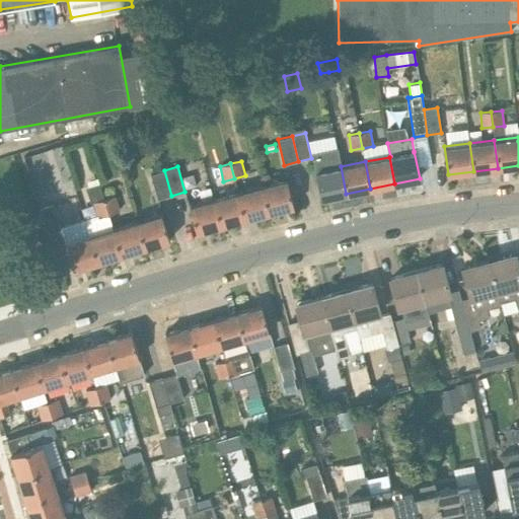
[(321,199),(346,194),(341,166),(315,171),(321,199)]
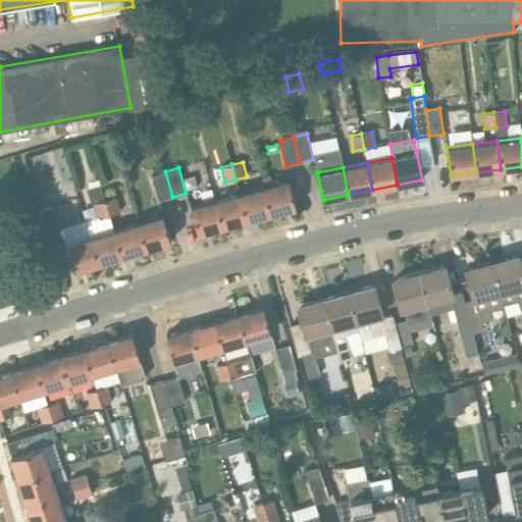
[(159,200),(172,197),(165,171),(152,175),(159,200)]
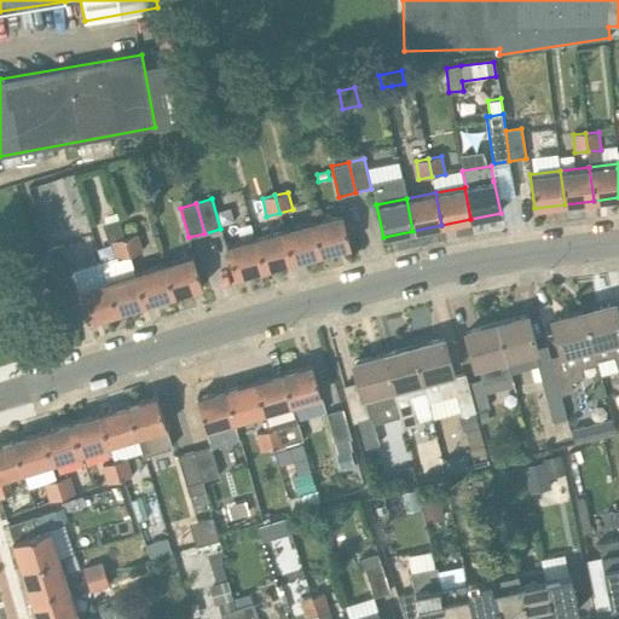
[(312,221),(320,254),(351,246),(341,214),(312,221)]
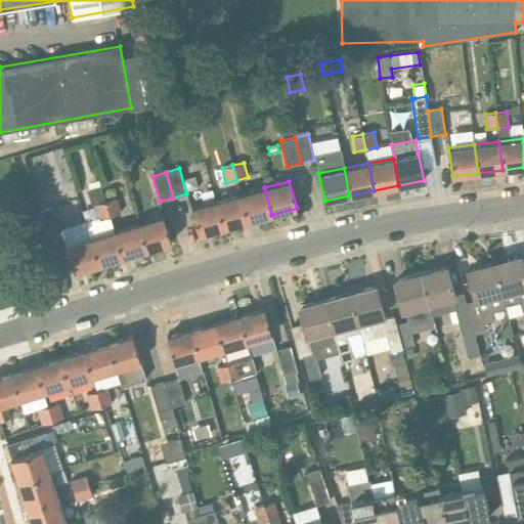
[(98,265),(123,257),(115,230),(110,217),(105,202),(100,186),(87,190),(92,206),(95,205),(99,218),(86,223),(91,238),(98,265)]
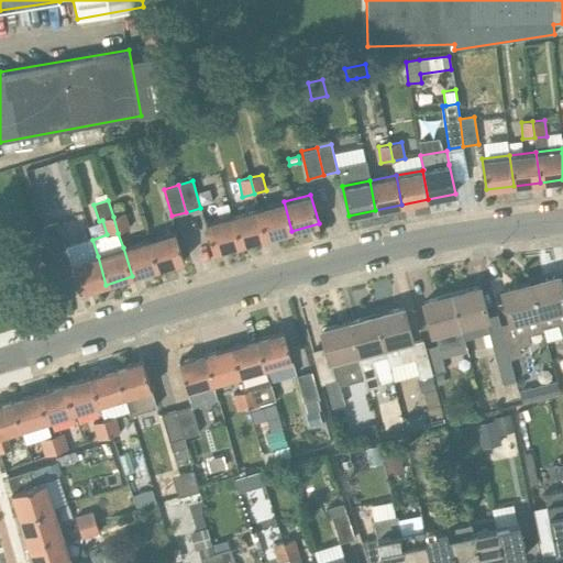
[(266,238),(291,231),(284,201),(258,209),(266,238)]
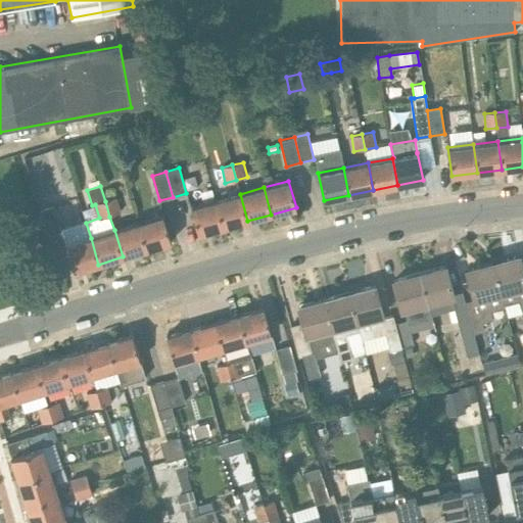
[(223,228),(247,221),(240,194),(216,200),(223,228)]
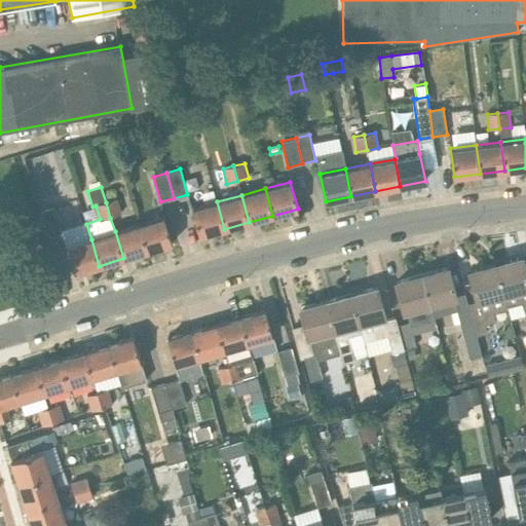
[(106,202),(110,218),(121,214),(117,199),(106,202)]
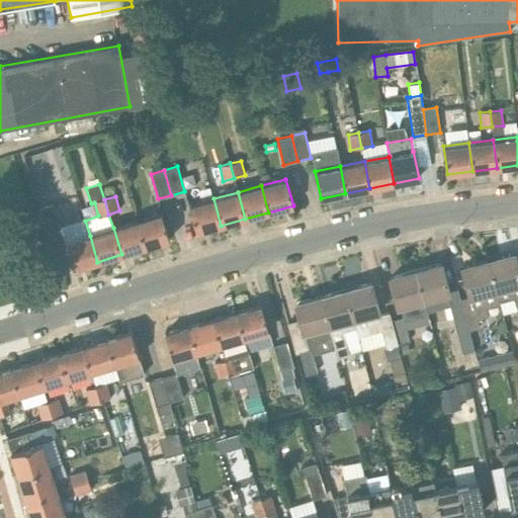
[(196,232),(221,226),(213,198),(189,204),(196,232)]
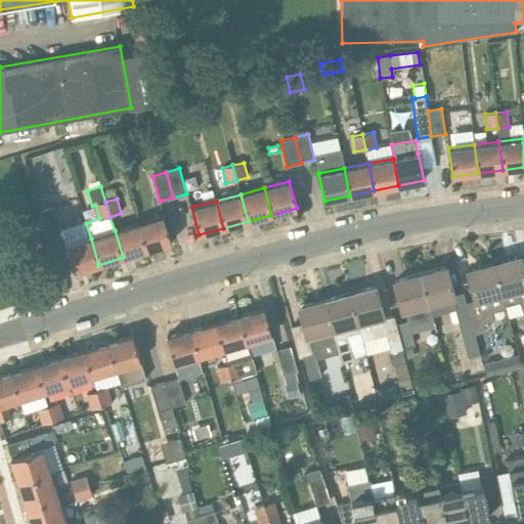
[(48,235),(61,231),(54,207),(41,211),(48,235)]
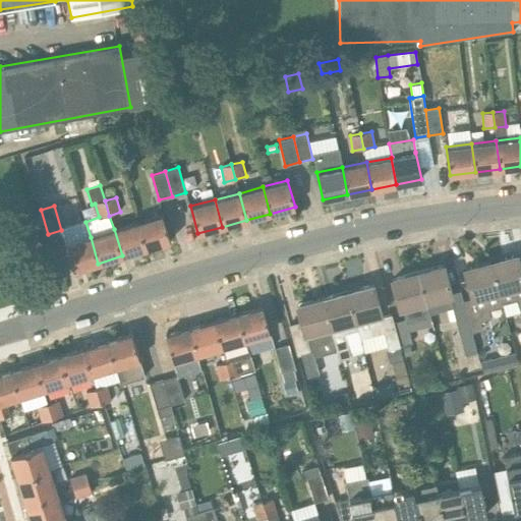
[(137,222),(146,248),(170,241),(162,214),(137,222)]
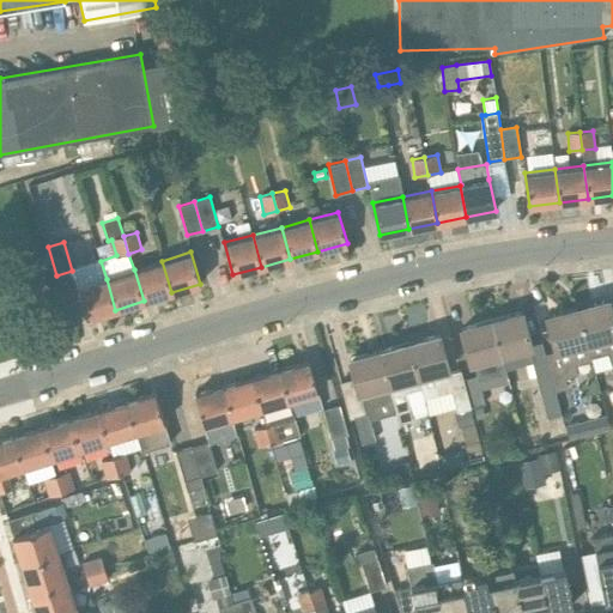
[(144,301),(171,292),(162,261),(134,269),(144,301)]
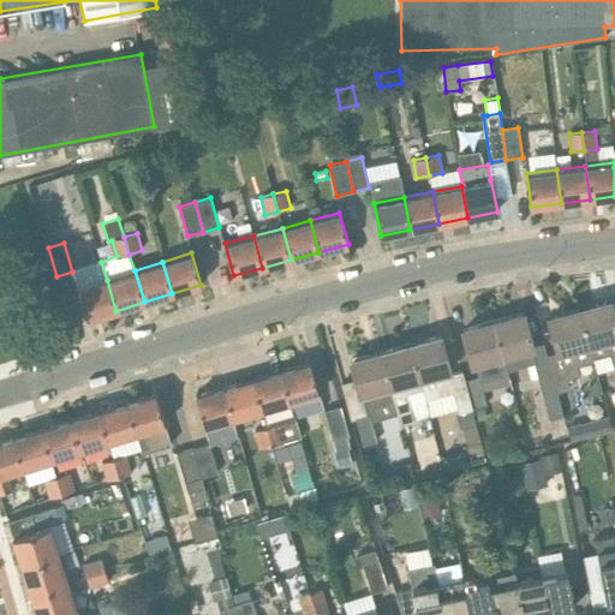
[(88,320),(115,311),(107,280),(78,288),(88,320)]
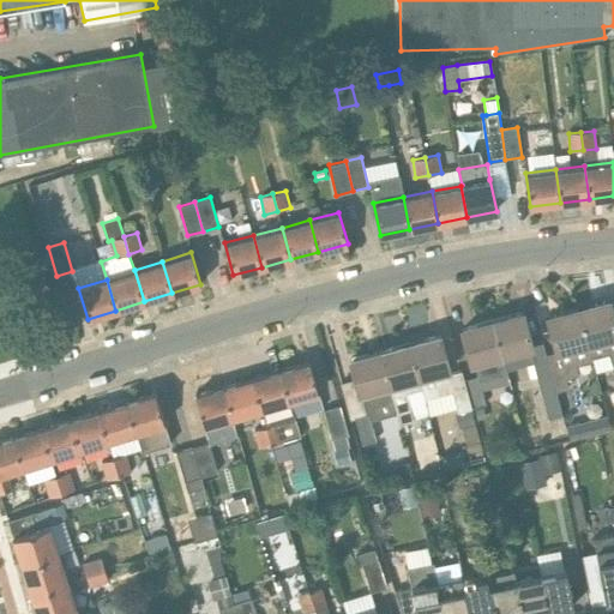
[(613,320),(609,301),(579,309),(593,357),(609,354),(613,367),(613,366),(613,320)]
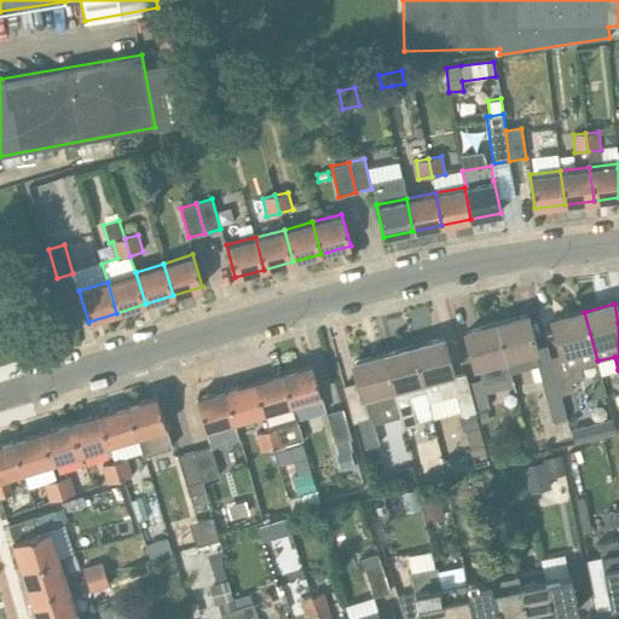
[(596,362),(597,360),(584,312),(553,319),(562,354),(550,358),(554,372),(561,395),(572,392),(570,382),(583,379),(580,369),(589,366),(595,389),(586,392),(590,404),(606,400),(596,362)]
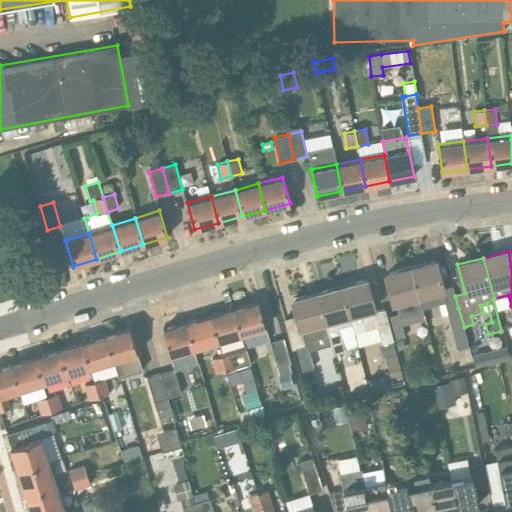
[(458,308),(455,296),(452,286),(443,288),(435,261),(410,268),(422,308),(444,303),(457,350),(469,347),(464,327),(458,308)]
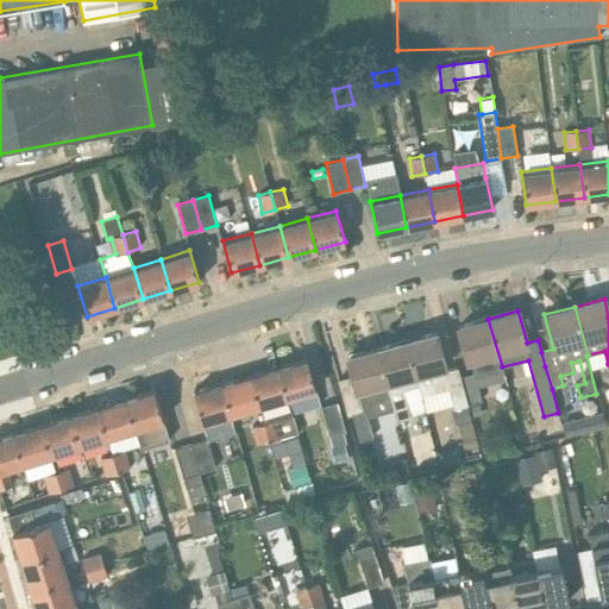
[(471,362),(475,374),(502,366),(488,319),(458,327),(468,363),(471,362)]
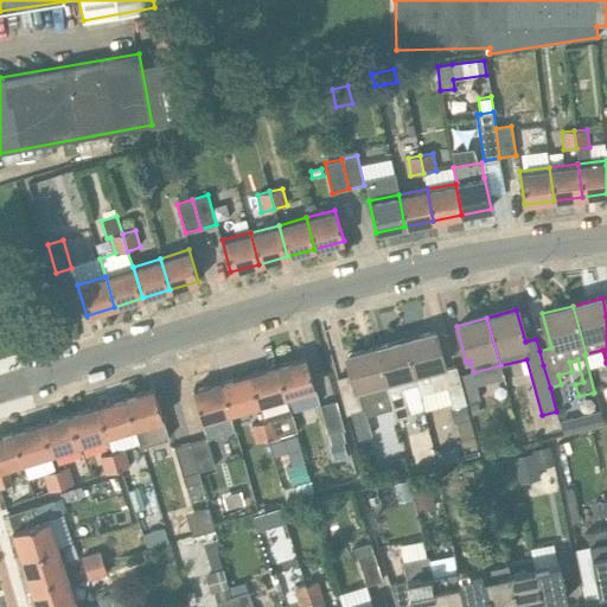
[(459,376),(455,366),(445,370),(435,332),(404,340),(414,374),(416,383),(420,394),(447,387),(452,407),(466,403),(459,376)]
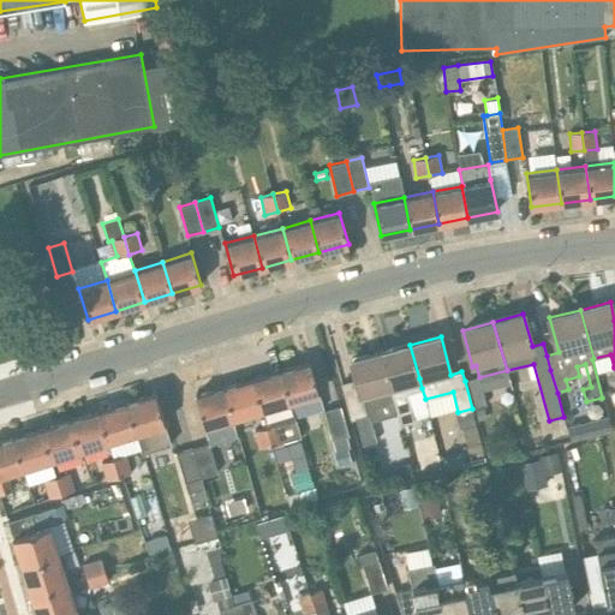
[(406,392),(422,388),(419,378),(410,345),(381,352),(395,405),(410,401),(406,392)]
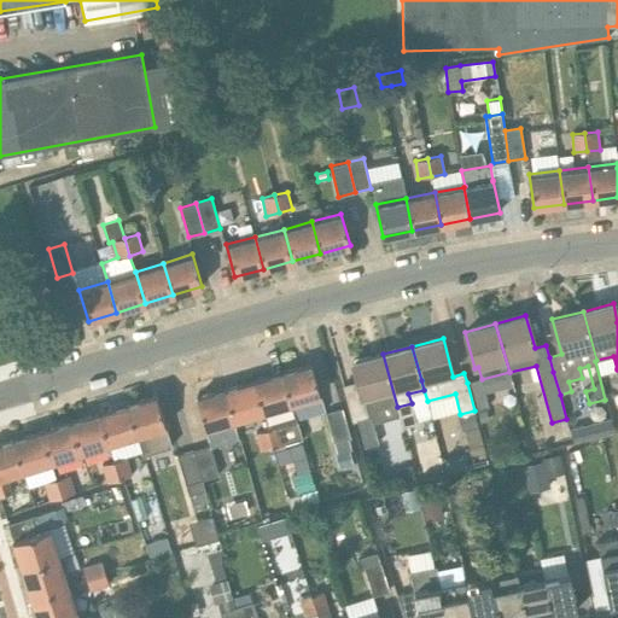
[(378,444),(373,424),(400,417),(397,407),(383,354),(353,362),(357,383),(343,386),(349,409),(353,423),(357,421),(363,448),(378,444)]
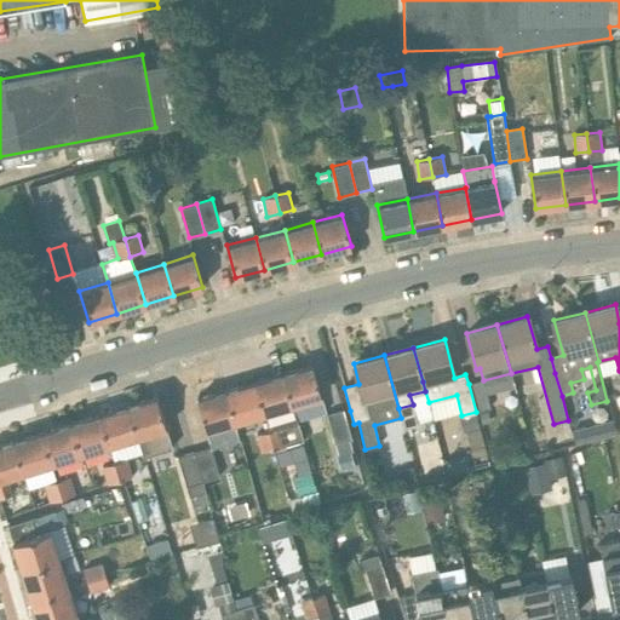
[(292,406),(321,397),(313,366),(283,374),(292,406)]
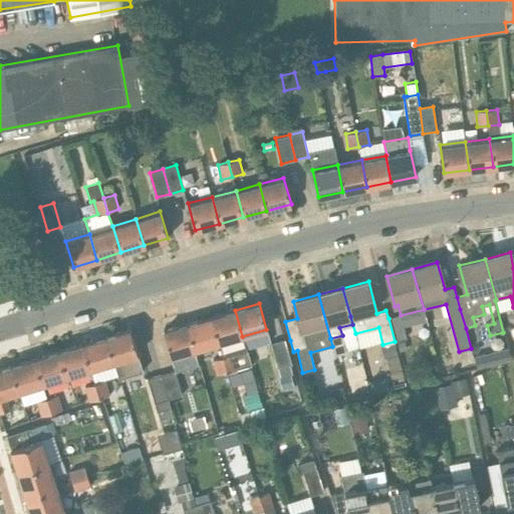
[(242,336),(235,310),(211,317),(219,344),(223,356),(227,371),(228,371),(229,375),(251,369),(249,362),(236,366),(233,354),(246,351),(242,336)]
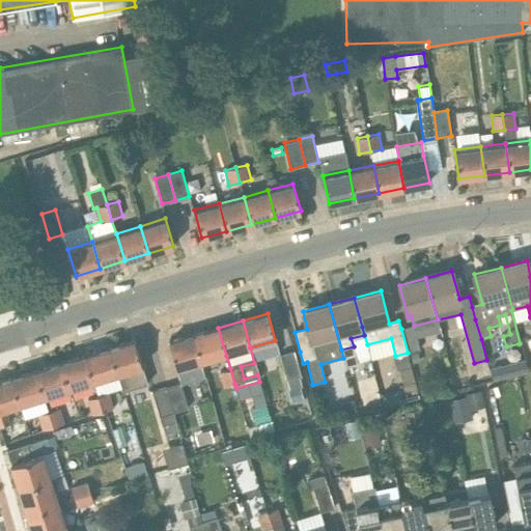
[(413,327),(413,326),(401,329),(408,353),(419,350),(416,337),(413,327)]
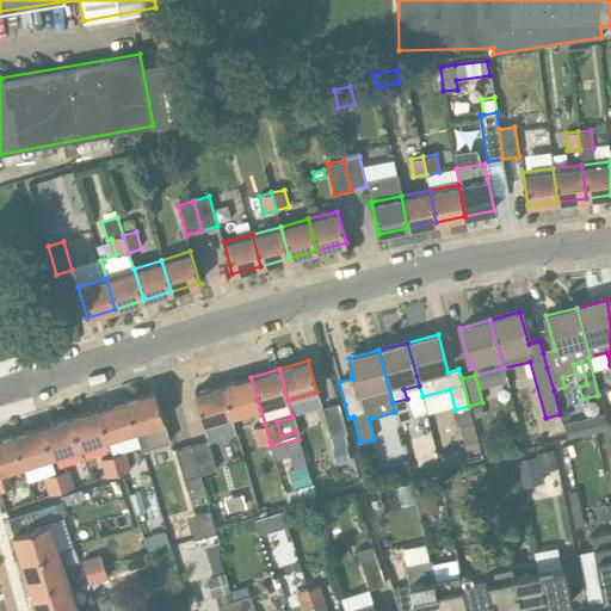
[(233,417),(248,412),(260,409),(251,377),(223,384),(233,417)]
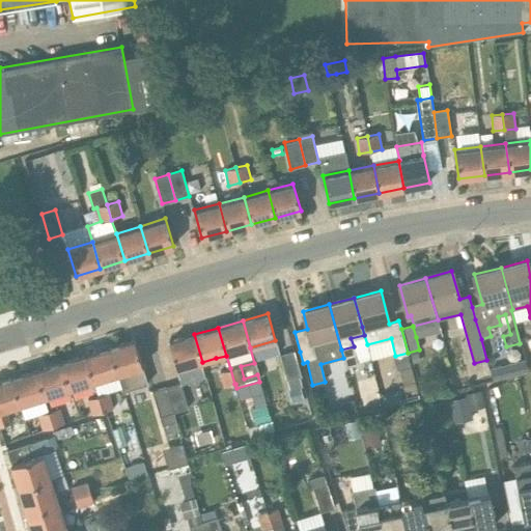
[(176,369),(202,362),(194,334),(169,341),(176,369)]
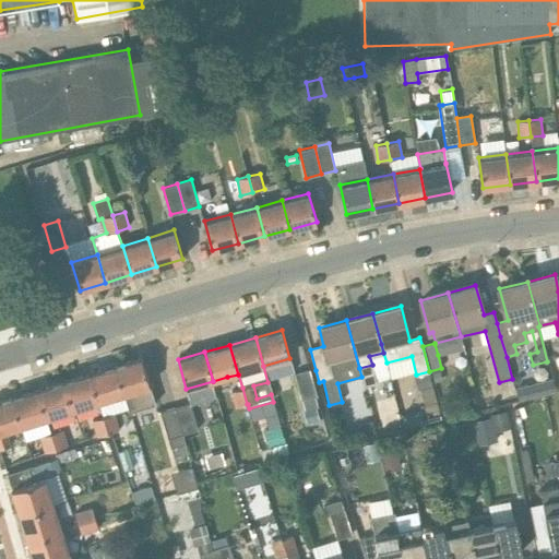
[(123,394),(150,387),(141,357),(115,366),(123,394)]
